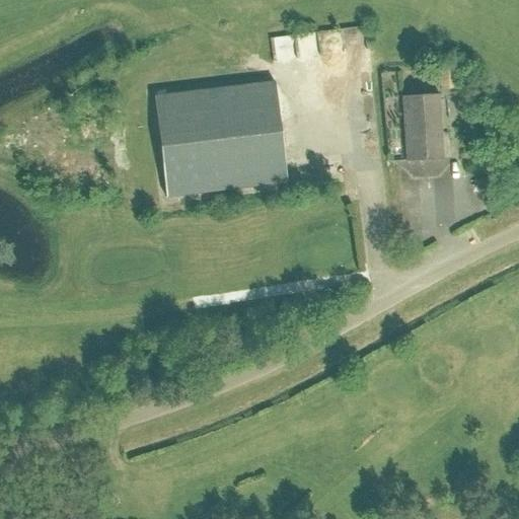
[(324,172),(363,162),(360,152),(360,117),(359,115),(358,25),(346,26),(334,29),(317,29),(317,55),(318,57),(318,77),(321,87),(357,86),(321,96),(321,98),(322,117),(318,118),(323,134),(335,134),(336,155),(319,155),(324,172)]
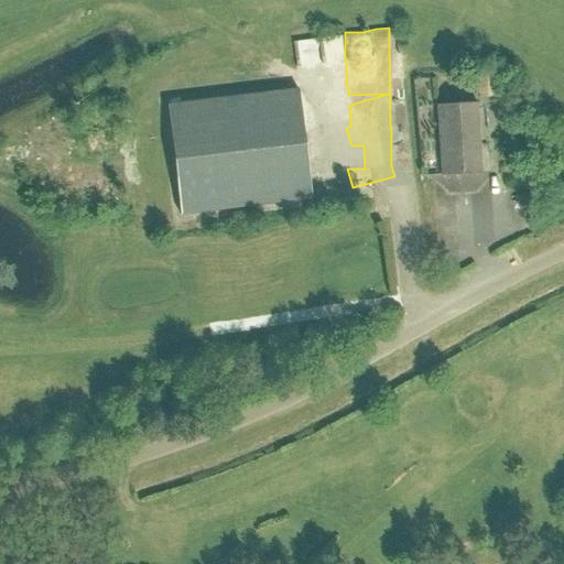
[(321,62),(345,60),(342,33),(318,36),(321,62)]
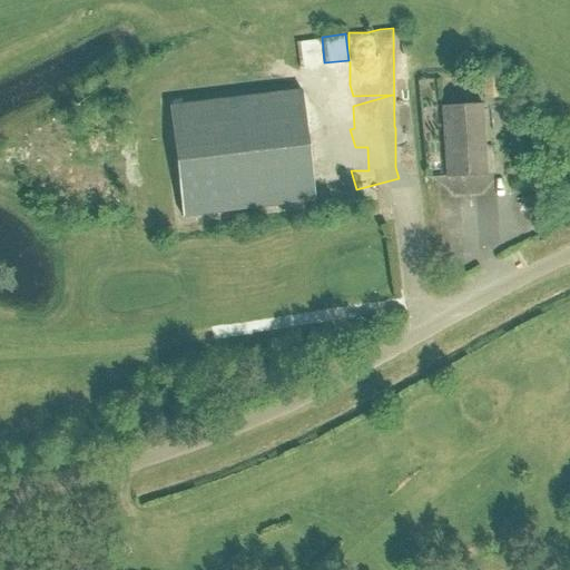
[(321,38),(290,40),(291,67),(322,65),(321,38)]
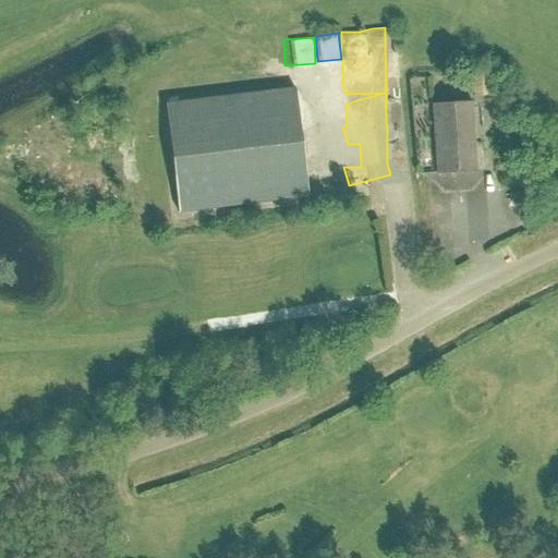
[(178,214),(308,197),(295,88),(165,104),(178,214)]
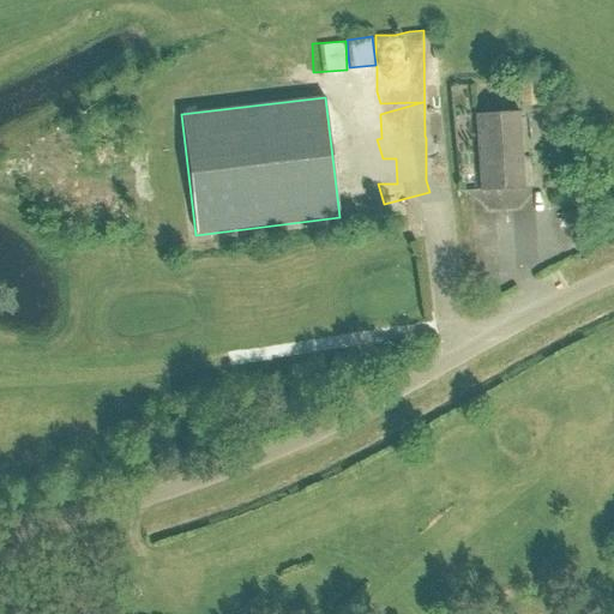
[(481,196),(524,192),(519,116),(476,119),(481,196)]
